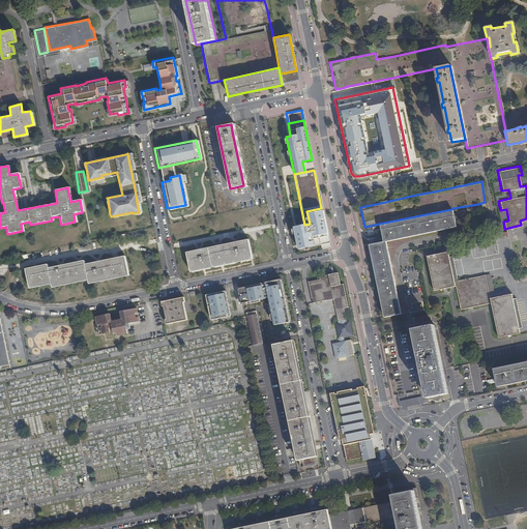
[(328,242),(321,208),(306,211),(310,224),(304,225),(292,227),(297,248),(328,242)]
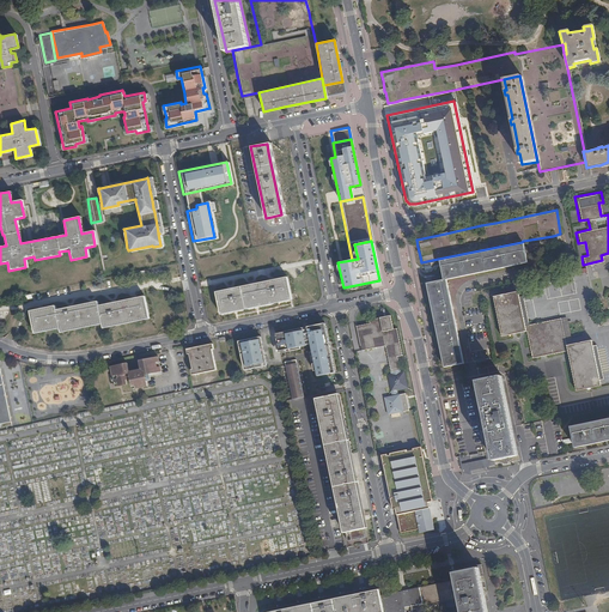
[(525,261),(522,242),(438,259),(442,279),(444,278),(525,261)]
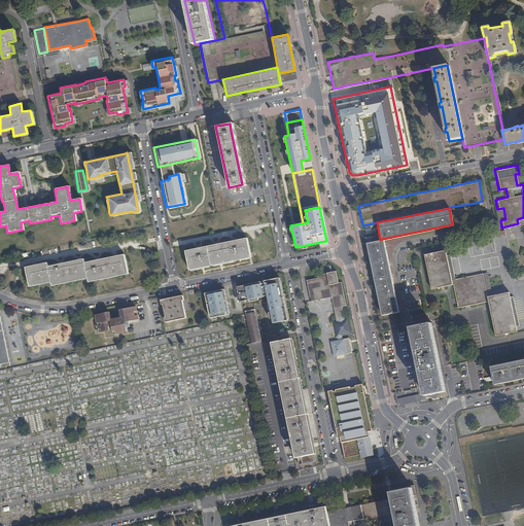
[(223,261),(249,257),(247,249),(245,238),(220,243),(223,261)]
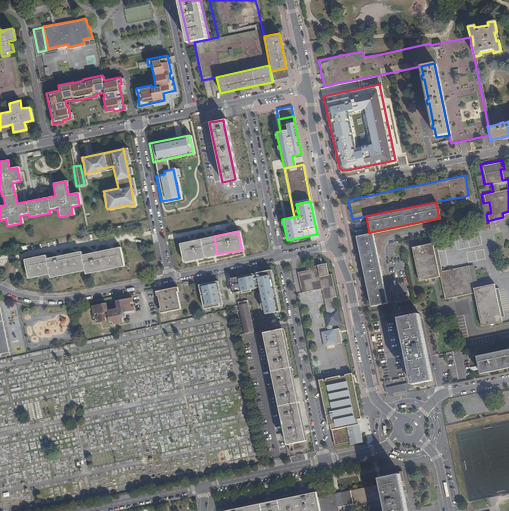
[(386,302),(371,232),(369,233),(355,236),(370,305),(386,302)]
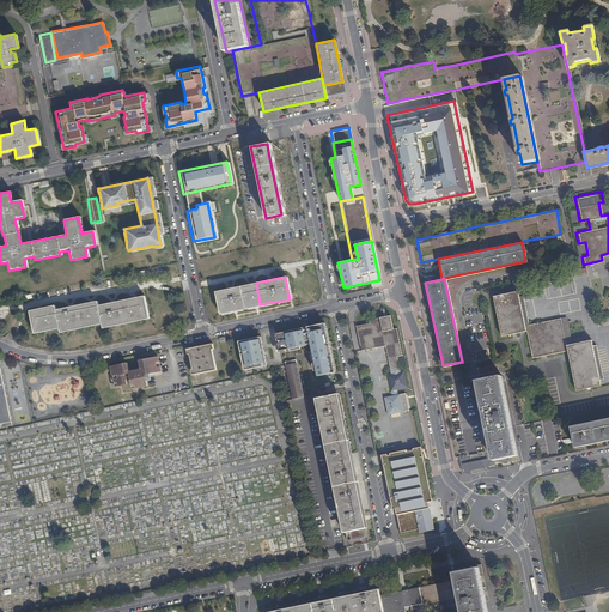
[(260,304),(256,283),(215,291),(220,313),(260,304)]
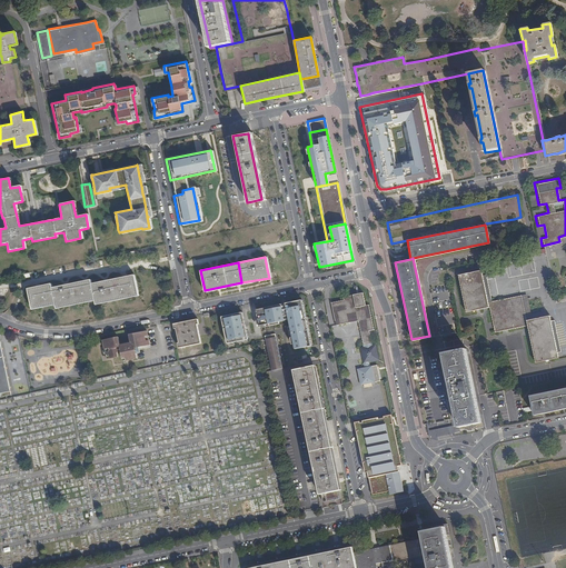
[(480,275),(479,269),(456,273),(465,311),(487,307),(492,331),(525,325),(533,361),(556,357),(556,351),(558,350),(553,319),(548,319),(547,315),(524,319),(519,294),(489,300),(484,273),(480,275)]
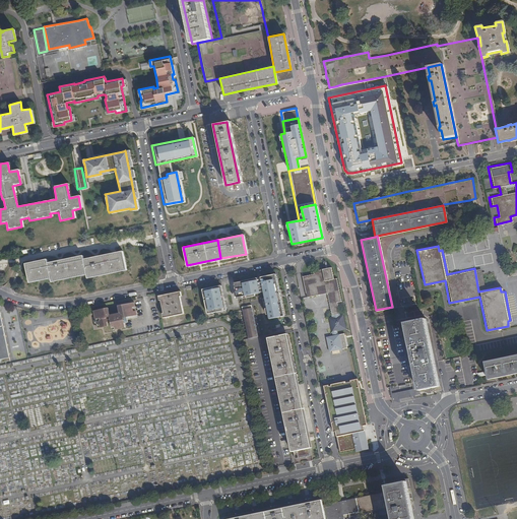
[(124,269),(120,252),(81,260),(80,256),(45,264),(45,260),(23,265),(27,282),(48,278),(49,281),(84,274),(85,277),(124,269)]
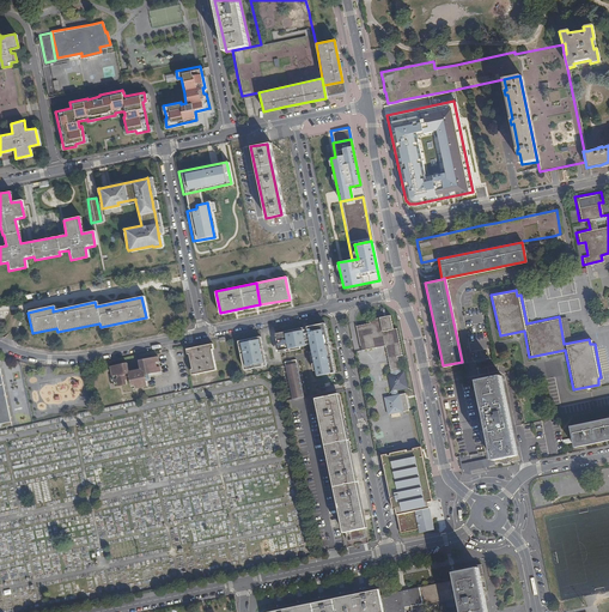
[(390,328),(388,315),(366,319),(366,321),(353,323),(359,350),(382,345),(387,371),(384,371),(389,393),(382,394),(384,412),(406,407),(402,391),(396,392),(395,386),(406,385),(402,368),(397,369),(394,353),(399,352),(394,327),(390,328)]
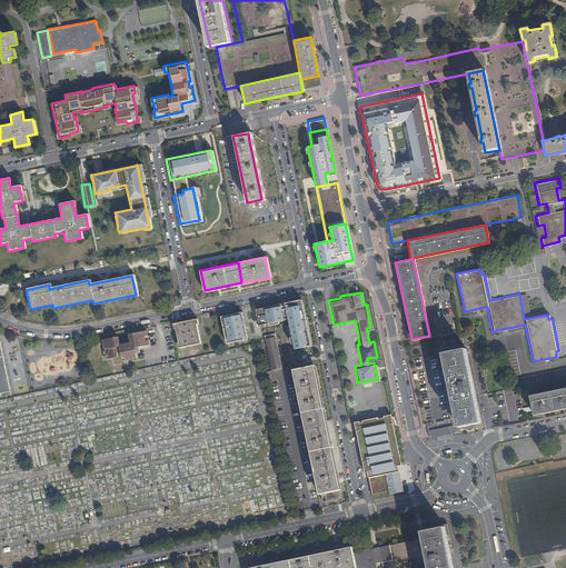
[(299,299),(252,308),(257,327),(287,321),(293,348),(309,345),(299,299)]
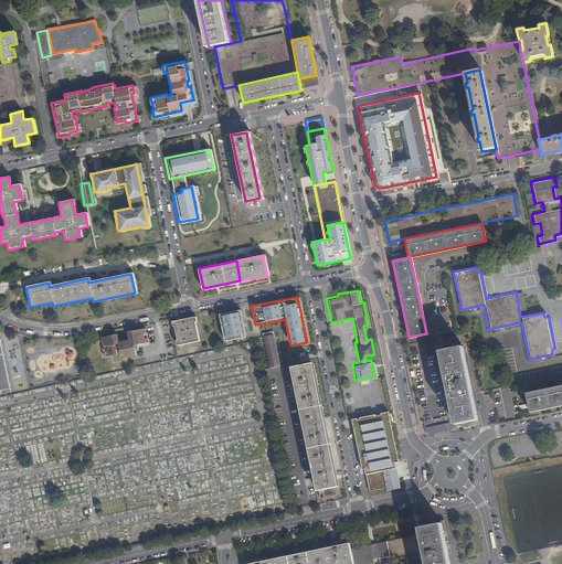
[(237,309),(216,314),(222,340),(243,336),(237,309)]
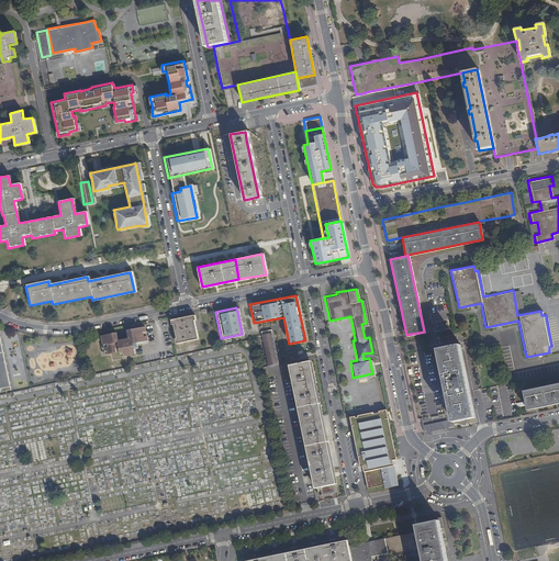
[(194,314),(181,316),(186,338),(174,340),(174,343),(198,338),(193,318),(196,318),(194,314)]
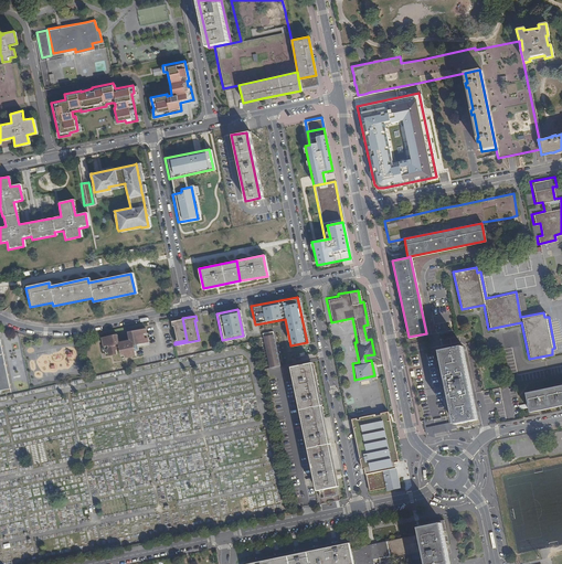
[(187,340),(182,318),(171,320),(171,325),(173,325),(177,340),(175,340),(175,342),(187,340)]
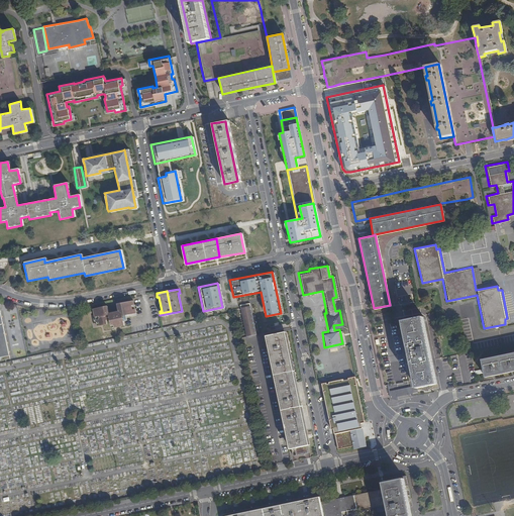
[(118,309),(114,311),(115,317),(116,323),(123,321),(122,317),(125,316),(125,314),(132,312),(130,300),(117,303),(118,309)]
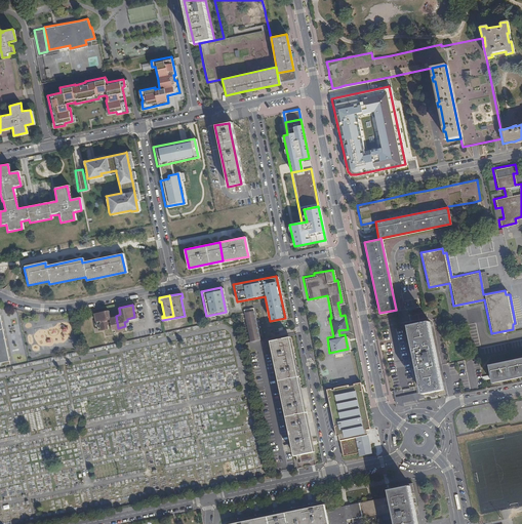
[(251,307),(241,309),(247,340),(257,338),(251,307)]
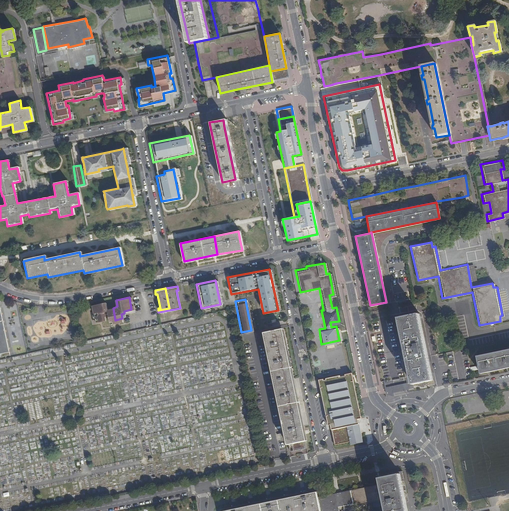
[(107,309),(105,302),(92,305),(93,312),(107,309)]
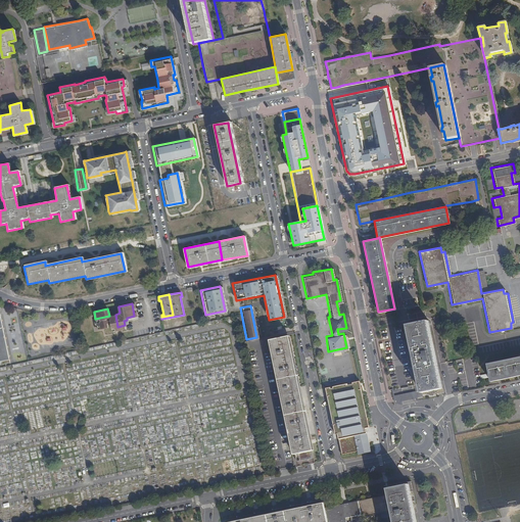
[(116,321),(115,315),(109,316),(95,319),(96,325),(102,323),(103,327),(106,326),(105,323),(110,322),(112,330),(125,328),(125,325),(117,327),(116,321)]
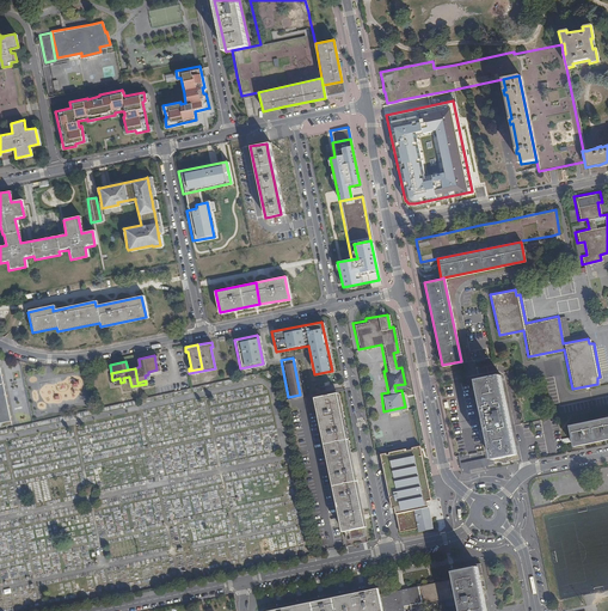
[(516,465),(498,378),(476,383),(493,470),(516,465)]
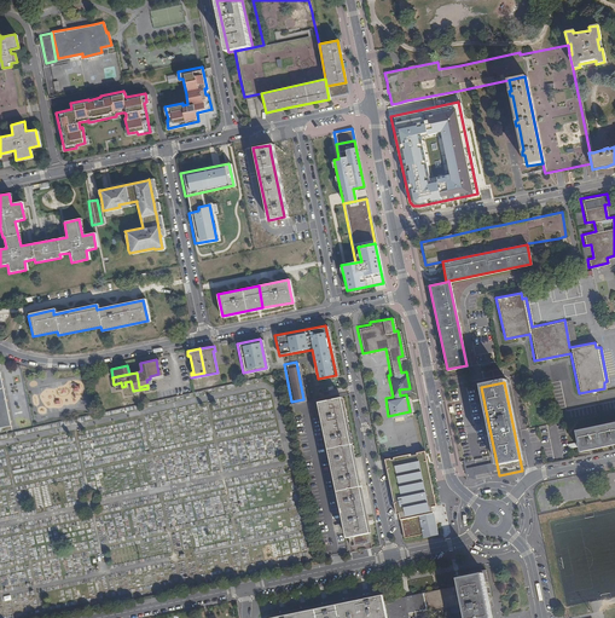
[(363,533),(369,532),(357,477),(344,416),(341,397),(315,403),(344,537),(363,533)]
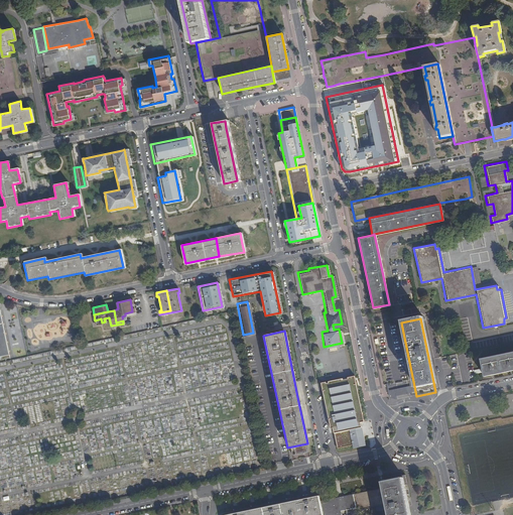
[(4,337),(0,338),(0,356),(8,354),(4,337)]
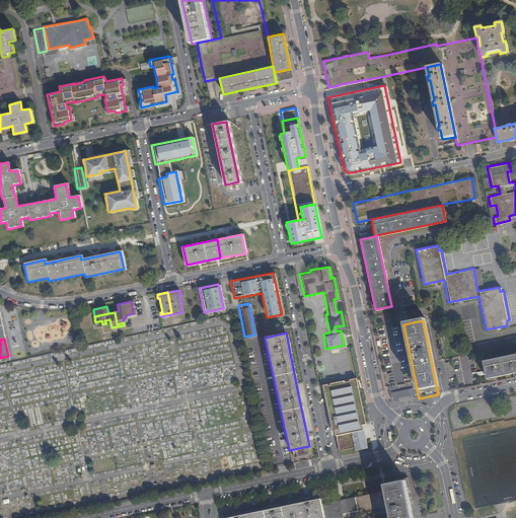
[(515,370),(515,352),(482,360),(485,377),(515,370)]
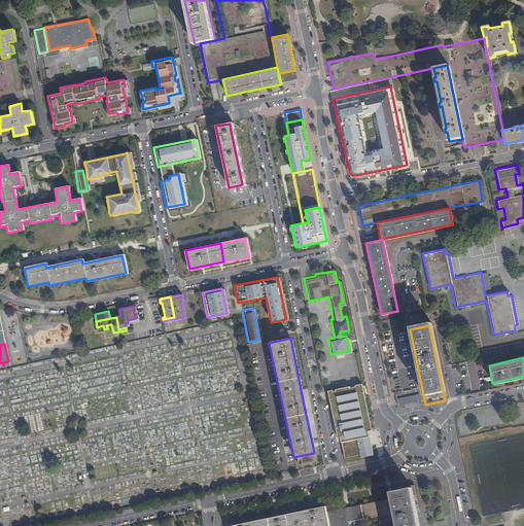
[(359,382),(325,389),(336,435),(338,435),(343,456),(358,453),(359,456),(372,453),(367,429),(370,428),(359,382)]
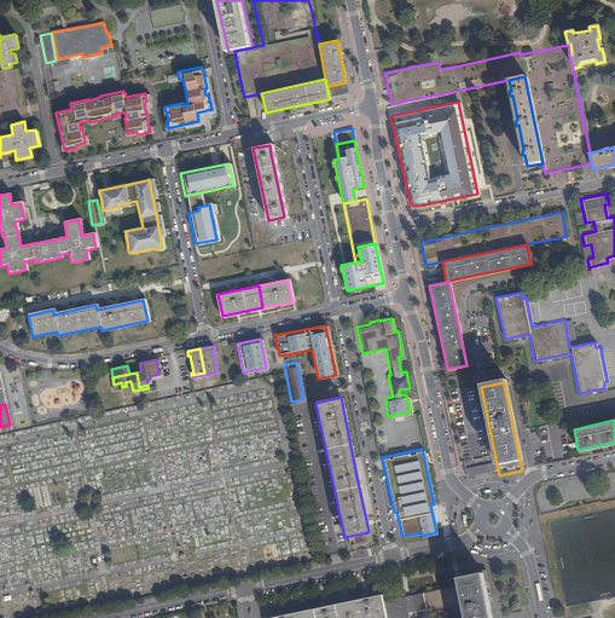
[(473,460),(462,462),(464,477),(488,472),(488,471),(495,469),(493,455),(485,456),(487,462),(474,465),(473,460)]
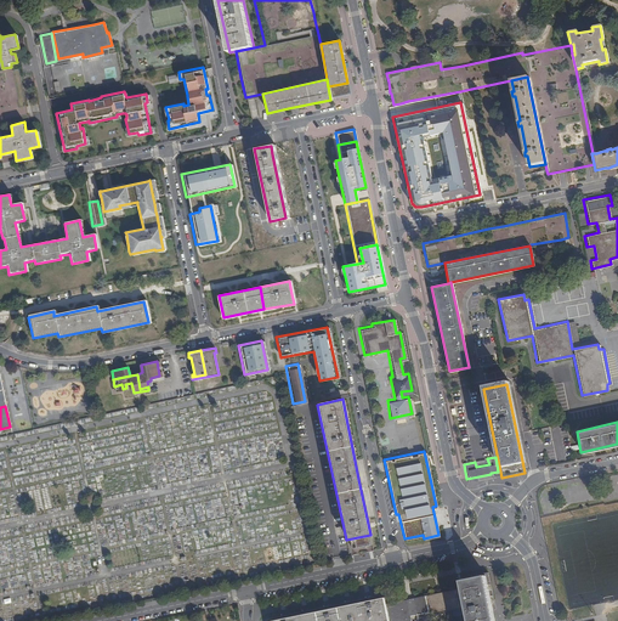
[(500,620),(498,611),(503,610),(494,571),(466,577),(475,620),(500,620)]
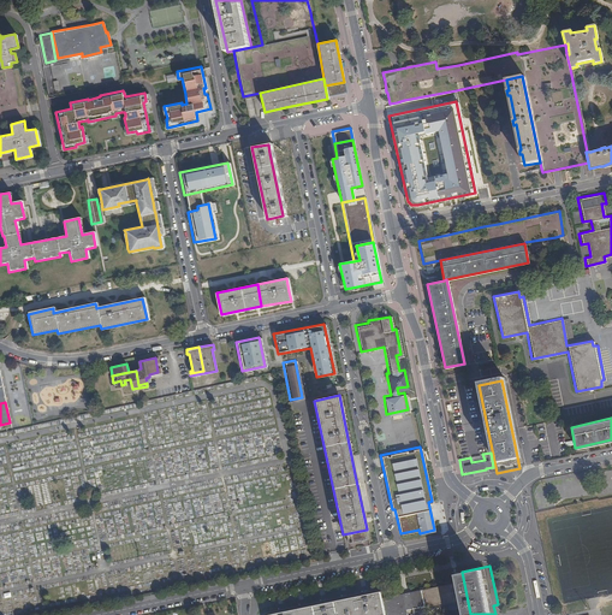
[(455,581),(379,597),(382,614),(381,614),(404,614),(404,609),(458,598),(455,581)]
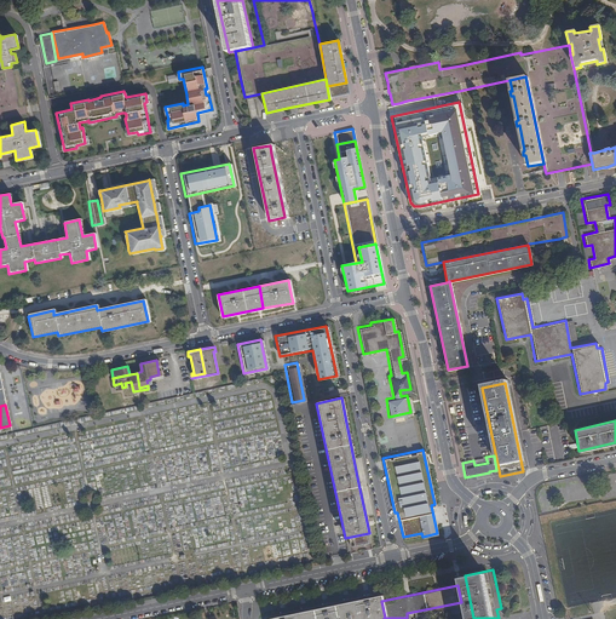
[(381,601),(380,595),(334,605),(337,618),(383,618),(385,618),(381,601)]
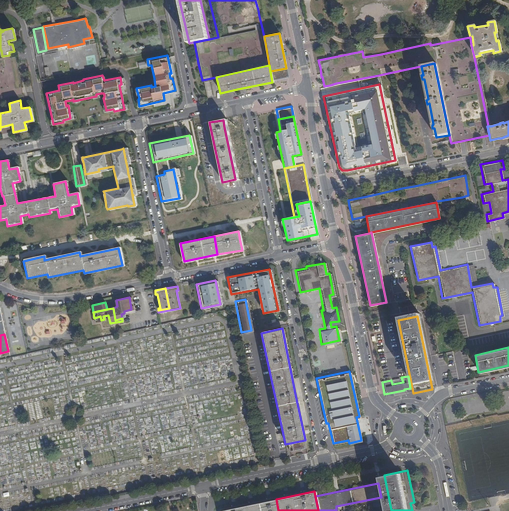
[(278,510),(276,499),(220,510),(219,510),(278,510)]
